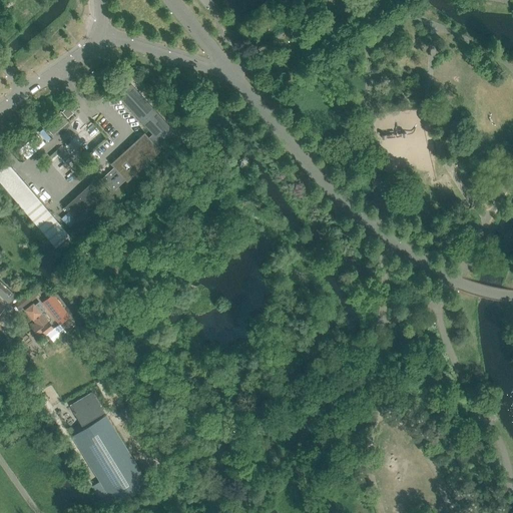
[(113,167),(101,178),(113,191),(125,180),(127,182),(161,150),(159,148),(162,146),(163,146),(176,134),(130,84),(117,96),(152,134),(149,137),(144,132),(110,164),(113,167)]
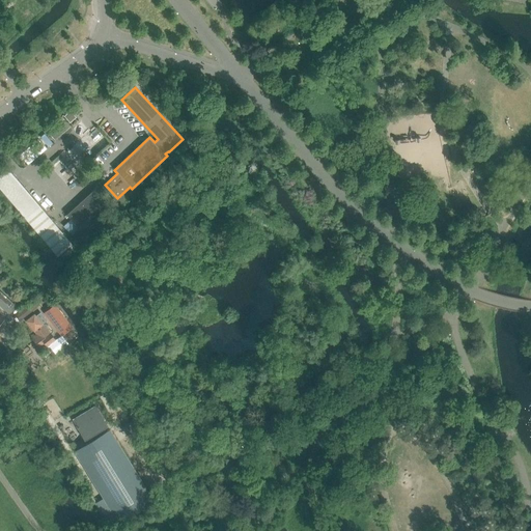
[(26,166),(34,159),(29,152),(21,159),(26,166)]
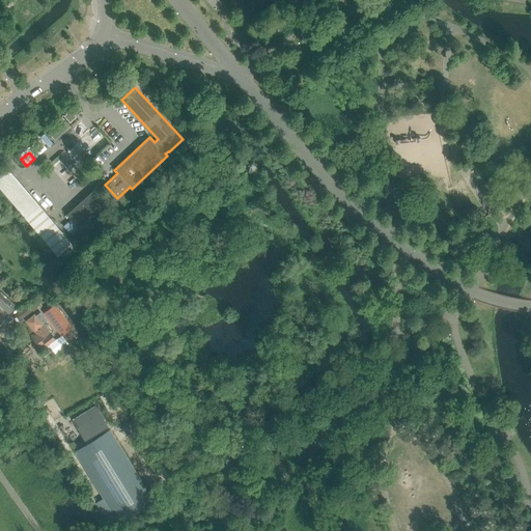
[(73,244),(7,168),(0,173),(0,188),(58,256),(73,244)]
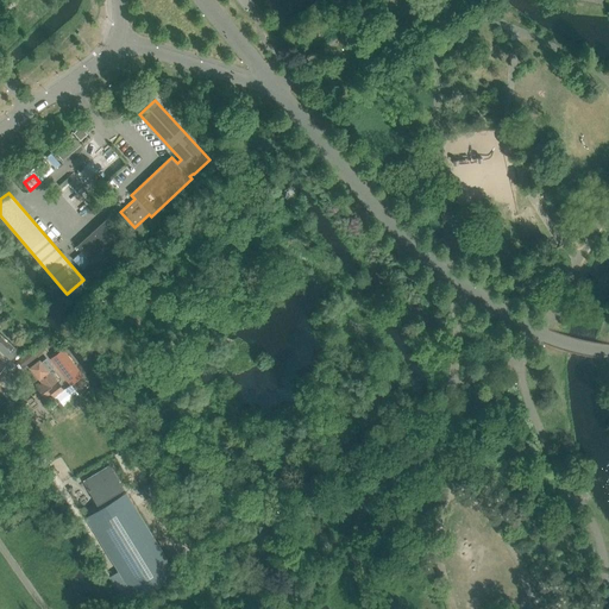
[(90,262),(123,233),(108,218),(76,246),(90,262)]
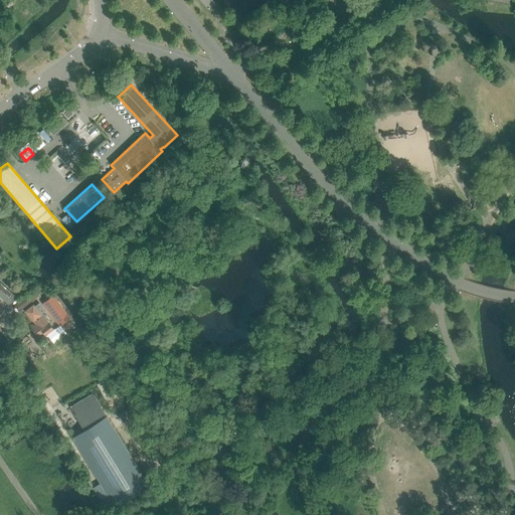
[(16,298),(0,282),(0,297),(9,306),(16,298)]
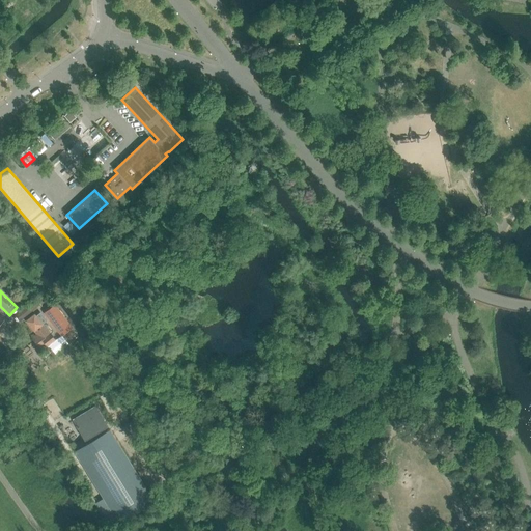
[(54,305),(45,312),(61,335),(72,328),(54,305)]
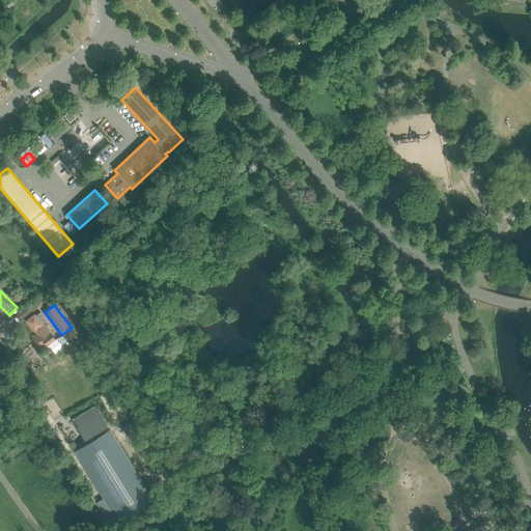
[(24,308),(16,314),(21,320),(29,313),(24,308)]
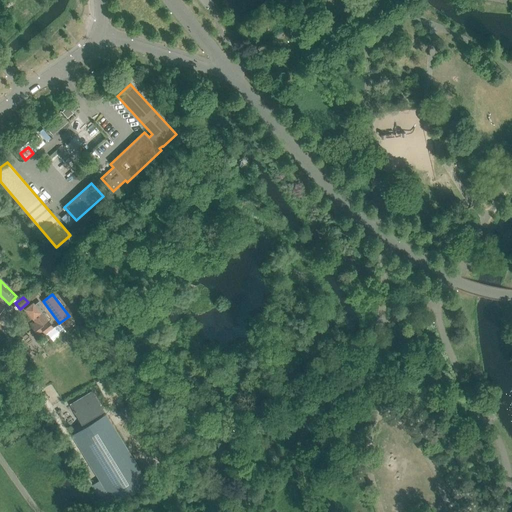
[(54,328),(42,312),(45,310),(39,301),(35,305),(33,302),(25,309),(33,320),(35,322),(30,326),(38,337),(44,333),(45,335),(54,328)]
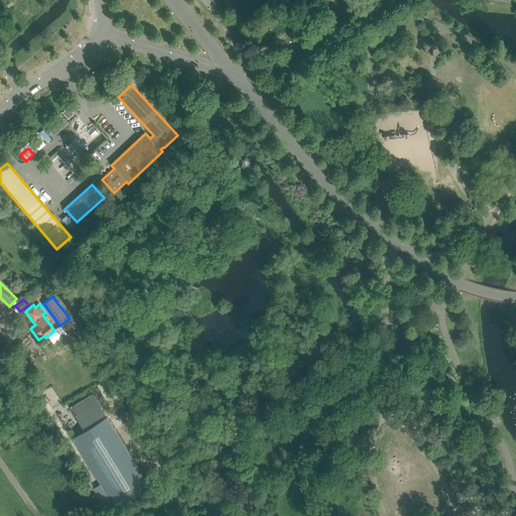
[(105,414),(93,394),(70,408),(83,427),(105,414)]
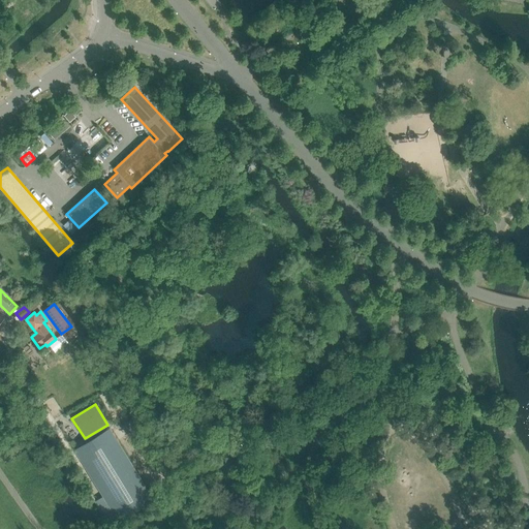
[(135,431),(129,421),(121,427),(128,436),(135,431)]
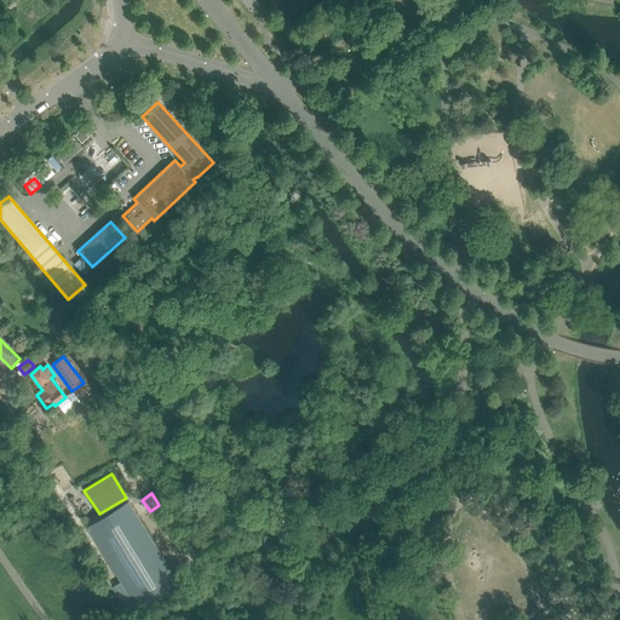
[(181,585),(128,501),(86,527),(138,612),(181,585)]
